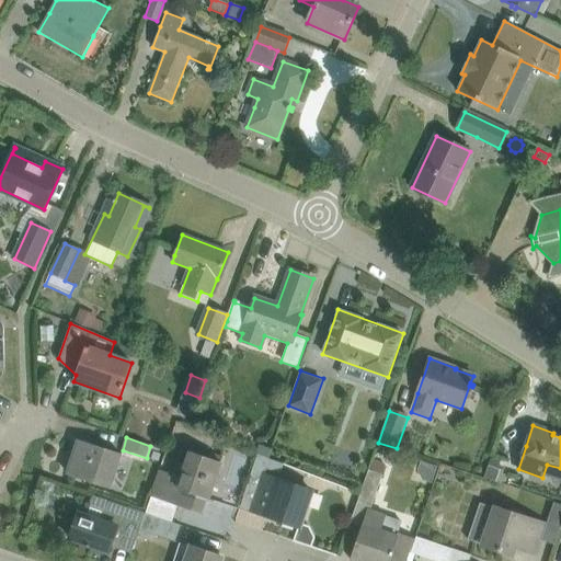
[(111,488),(122,456),(78,442),(67,473),(111,488)]
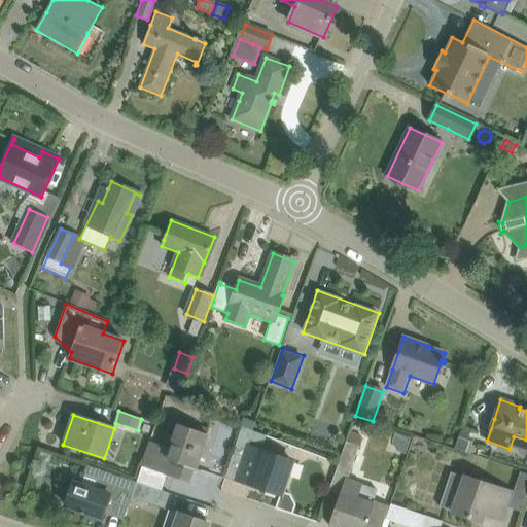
[(239,426),(243,427),(251,430),(254,421),(243,417),(239,426)]
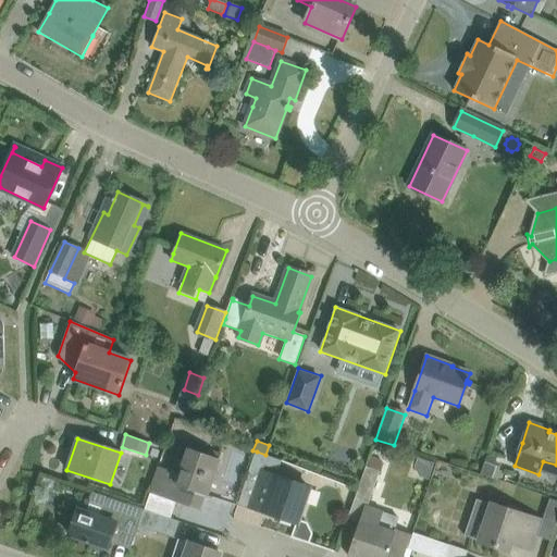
[(199,510),(203,496),(206,496),(219,459),(189,449),(181,474),(159,467),(149,494),(149,493),(144,509),(160,515),(165,499),(199,510)]
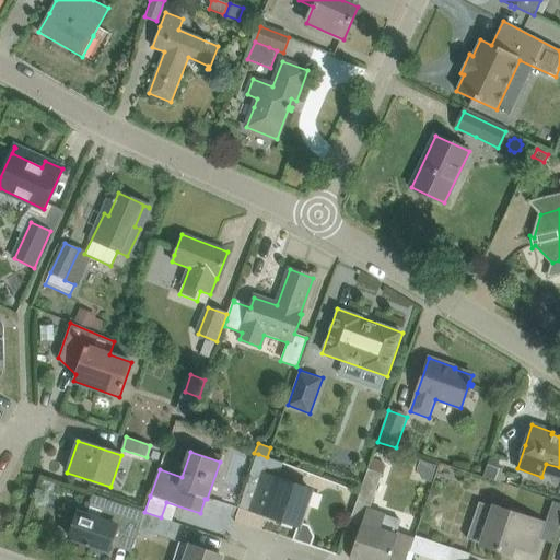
[(267,457),(258,454),(254,466),(265,470),(266,468),(279,474),(283,463),(267,457)]
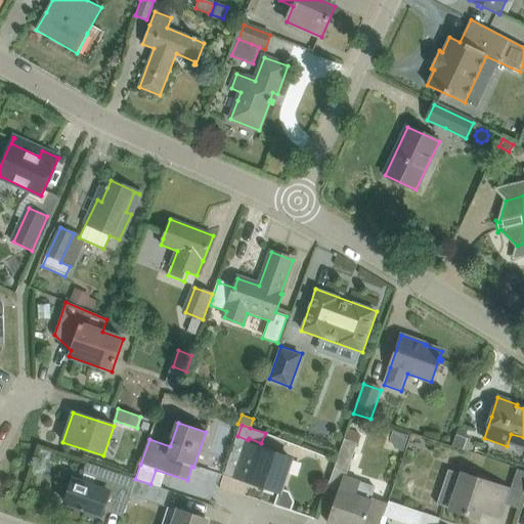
[(461,427),(453,445),(472,452),(475,444),(470,442),(472,437),(470,436),(471,431),(461,427)]
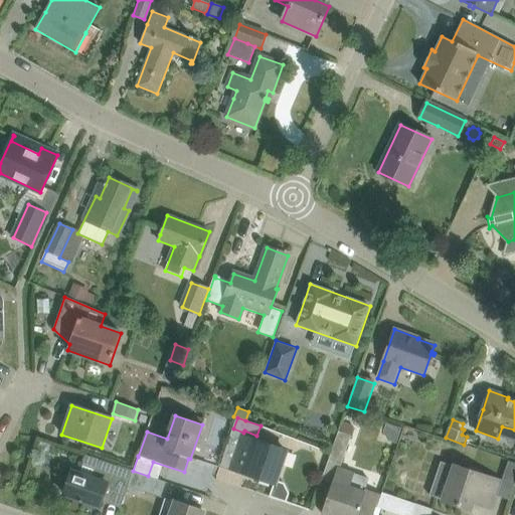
[(352,430),(341,426),(329,461),(340,465),(352,430)]
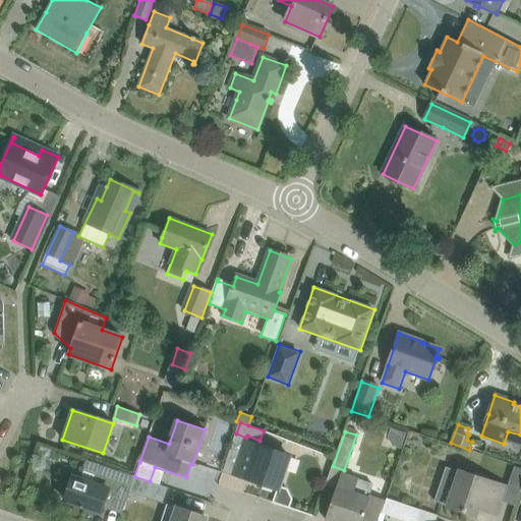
[(246,442),(241,455),(234,474),(278,489),(290,457),(246,442)]
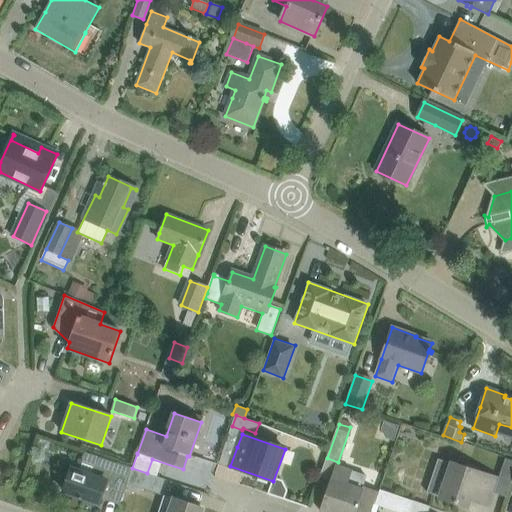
[(93,455),(86,473),(71,468),(63,491),(99,504),(101,499),(120,505),(128,484),(132,468),(93,455)]
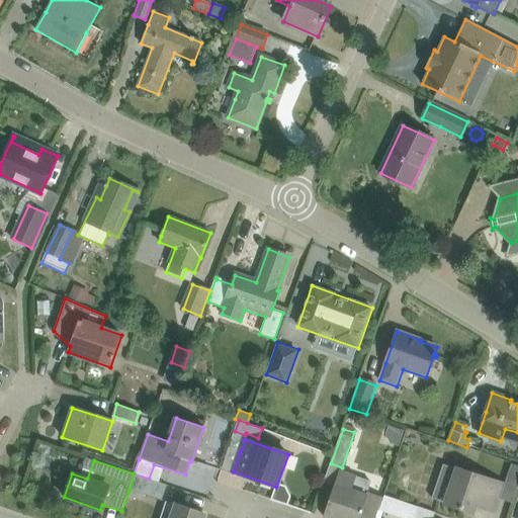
[(506,486),(443,464),(431,499),(445,504),(473,513),(478,501),(484,503),(483,508),(497,512),(506,486)]
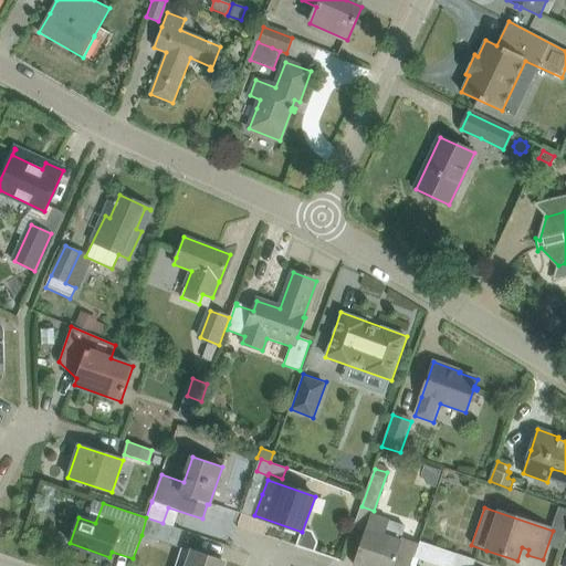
[(360,546),(354,565),(355,565),(356,564),(364,565),(410,565),(415,558),(420,542),(419,542),(417,546),(399,541),(405,526),(389,521),(373,515),(367,530),(360,546)]
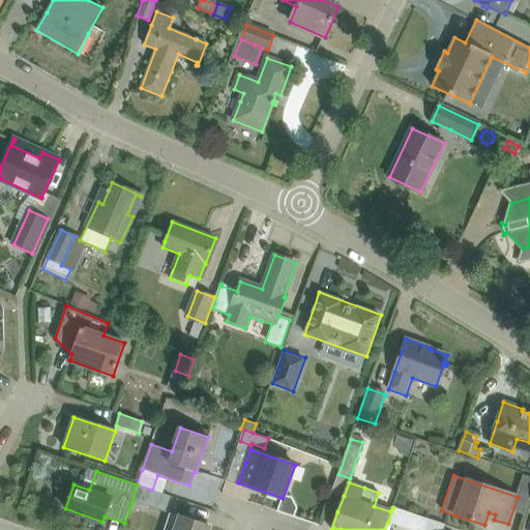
[(137,484),(133,501),(166,512),(171,496),(152,490),(137,484)]
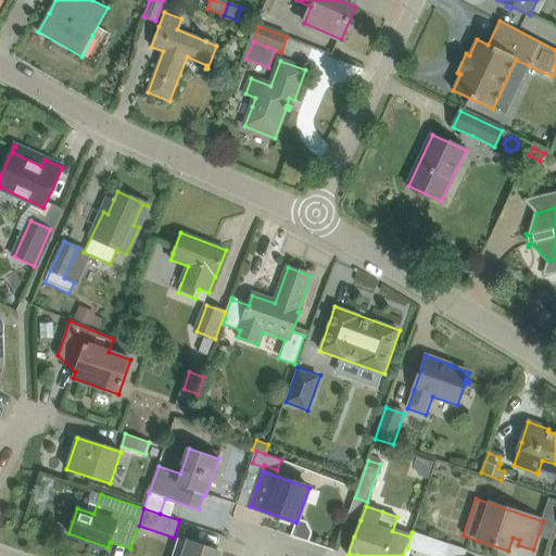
[(300,520),(291,529),(303,540),(311,531),(300,520)]
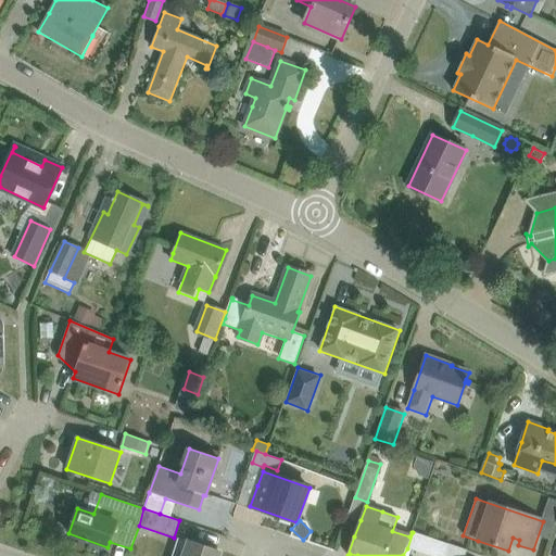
[(413,532),(407,548),(414,551),(430,555),(444,555),(449,544),(440,541),(413,532)]
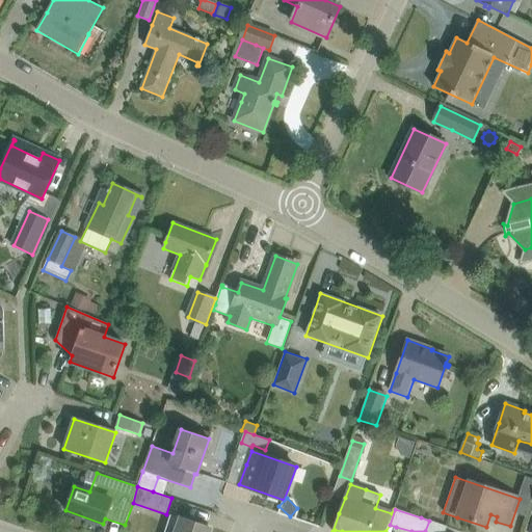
[(165,530),(170,531),(209,531),(211,529),(170,515),(165,530)]
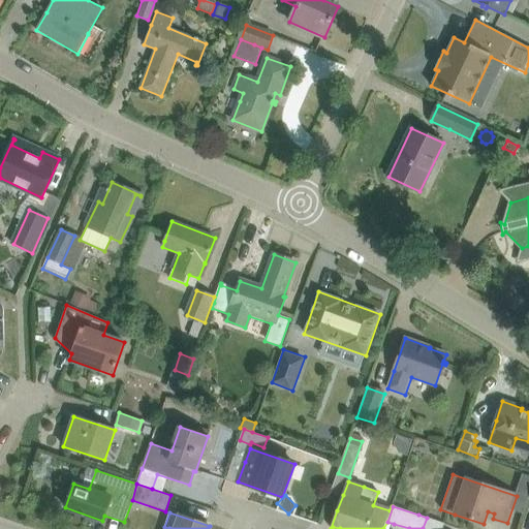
[(74,514),(71,524),(78,526),(81,516),(74,514)]
